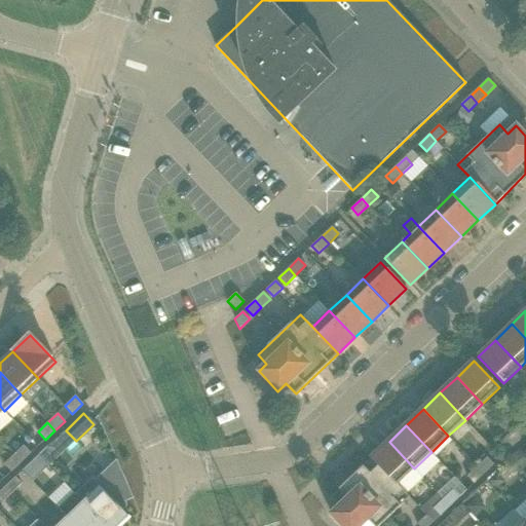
[(511,435),(518,442),(525,433),(525,430),(521,425),(511,435)]
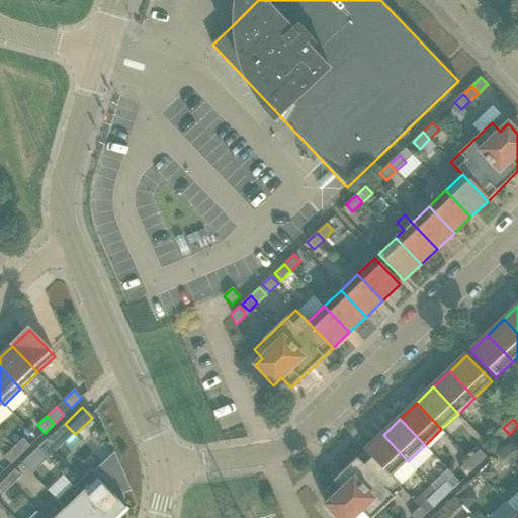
[(510,435),(503,428),(499,423),(489,433),(500,444),(510,435)]
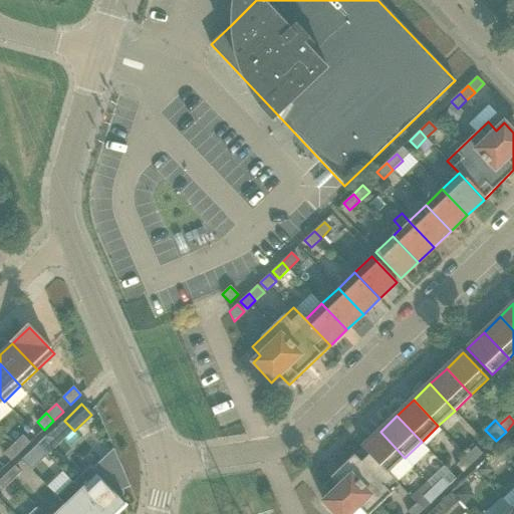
[(380,432),(363,447),(389,473),(405,458),(380,432)]
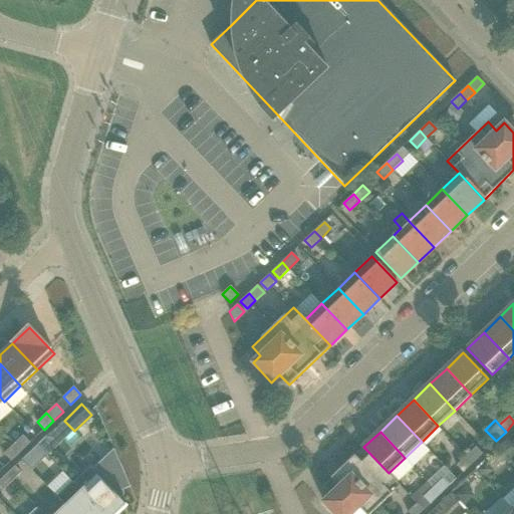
[(13,444),(20,452),(30,443),(22,436),(13,444)]
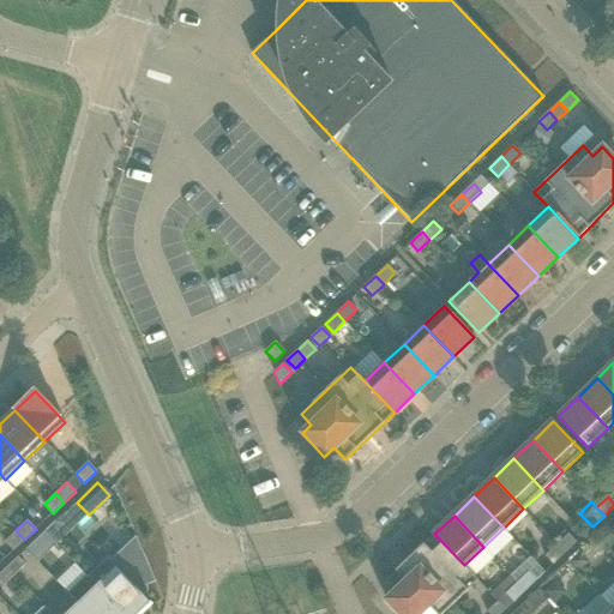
[(55,521),(44,531),(52,539),(62,528),(55,521)]
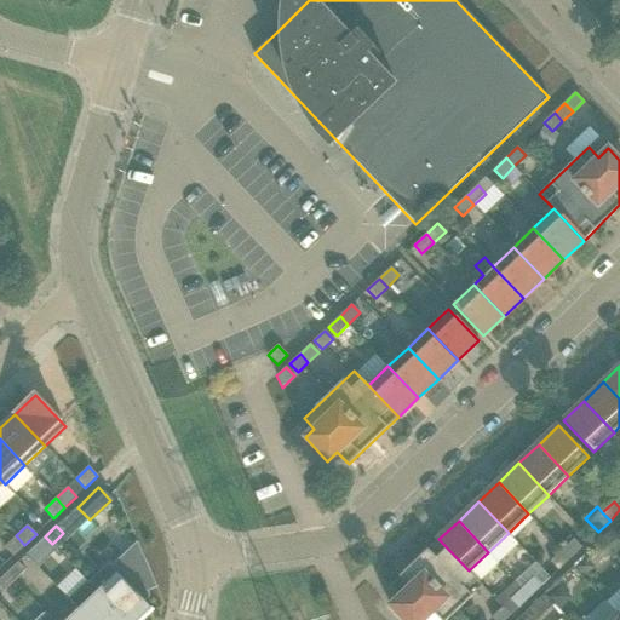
[(619,535),(613,528),(601,540),(614,554),(619,547),(619,535)]
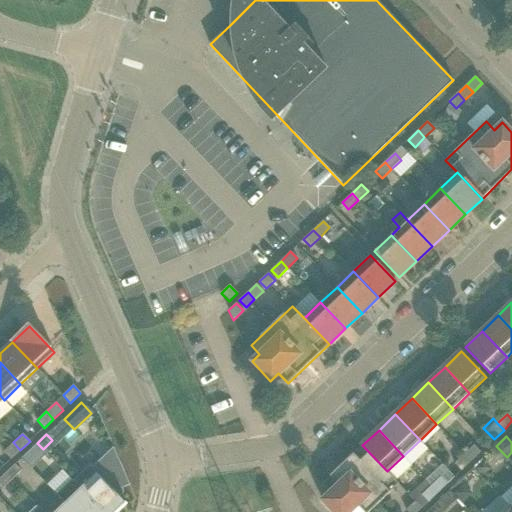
[(20,450),(13,442),(4,451),(11,459),(20,450)]
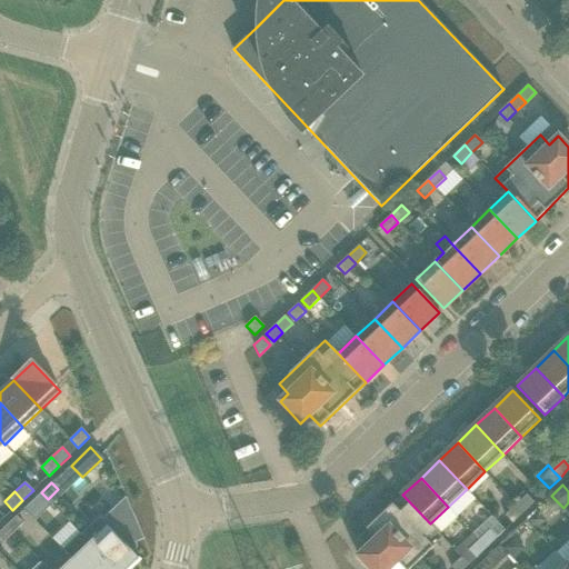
[(41,492),(31,501),(23,509),(35,521),(52,505),(48,499),(41,492)]
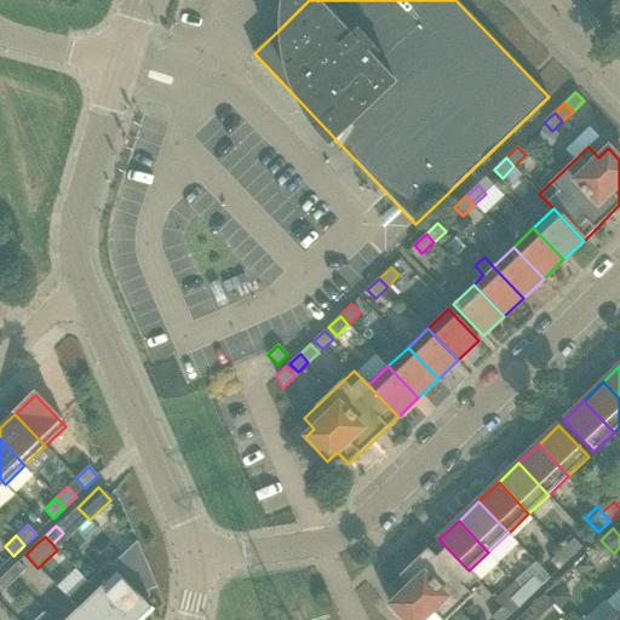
[(469,570),(438,539),(389,586),(401,598),(391,608),(402,619),(446,619),(483,586),(469,570)]
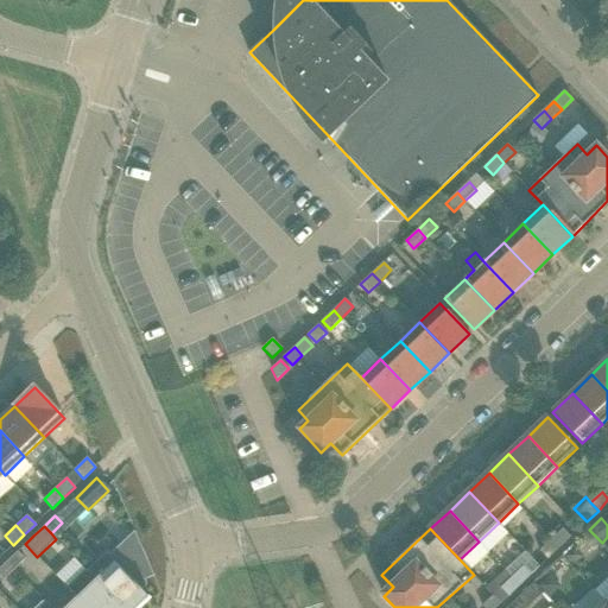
[(551,539),(559,548),(570,537),(563,529),(551,539)]
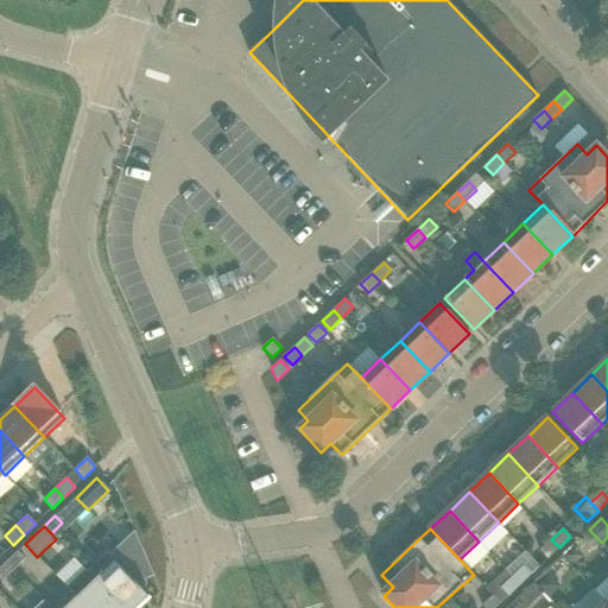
[(154,576),(135,532),(133,532),(134,533),(111,557),(107,553),(89,571),(88,570),(87,571),(88,572),(121,607),(132,607),(134,607),(139,607),(150,599),(141,590),(145,587),(146,584),(146,583),(146,582),(146,580),(154,576)]
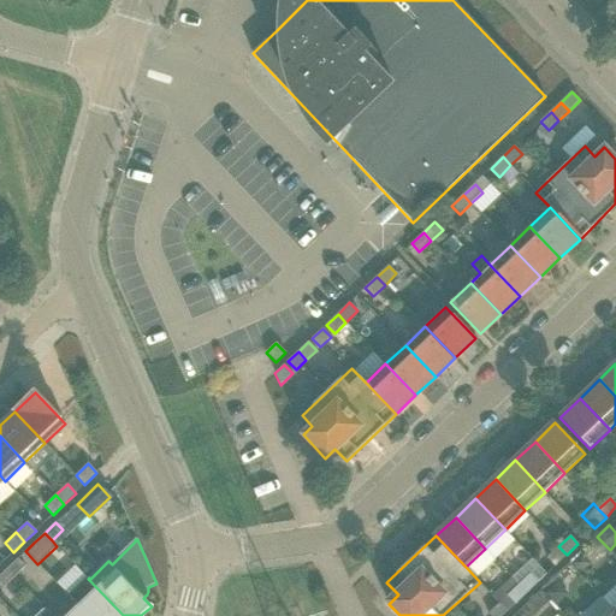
[(567,555),(558,546),(546,558),(555,567),(567,555)]
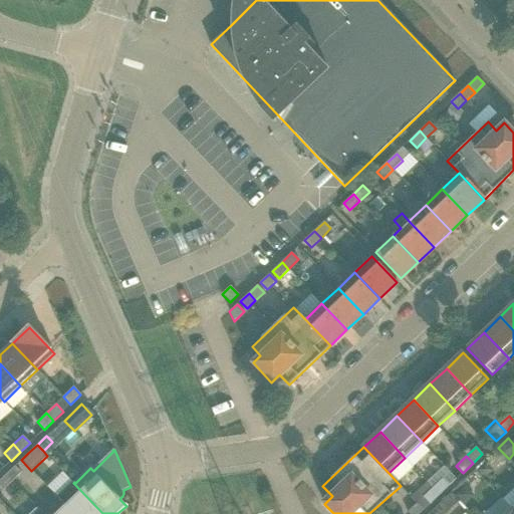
[(15,466),(5,474),(12,481),(21,472),(15,466)]
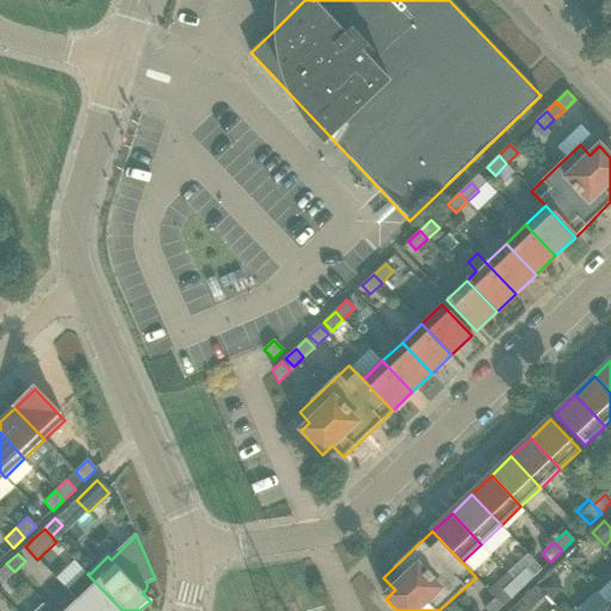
[(68,586),(85,571),(75,561),(59,576),(68,586)]
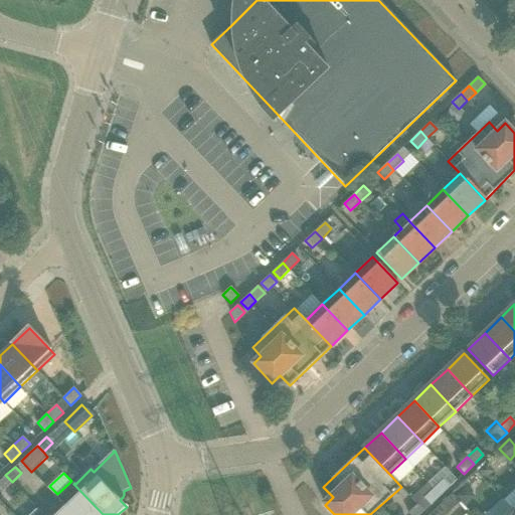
[(12,482),(5,475),(0,480),(0,488),(2,491),(12,482)]
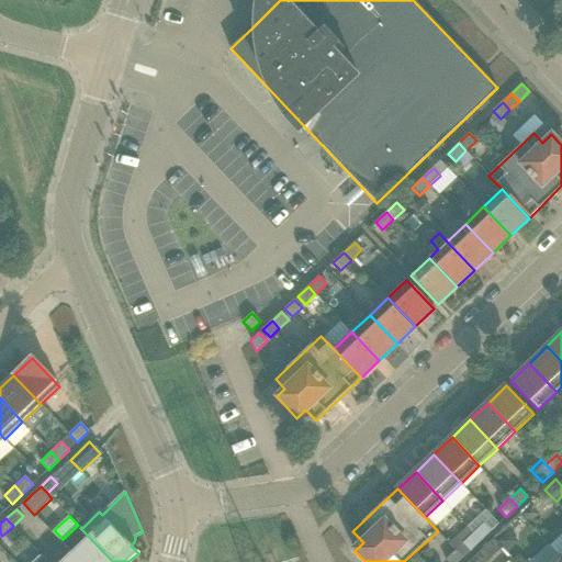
[(484,524),(473,534),(481,541),(491,531),(484,524)]
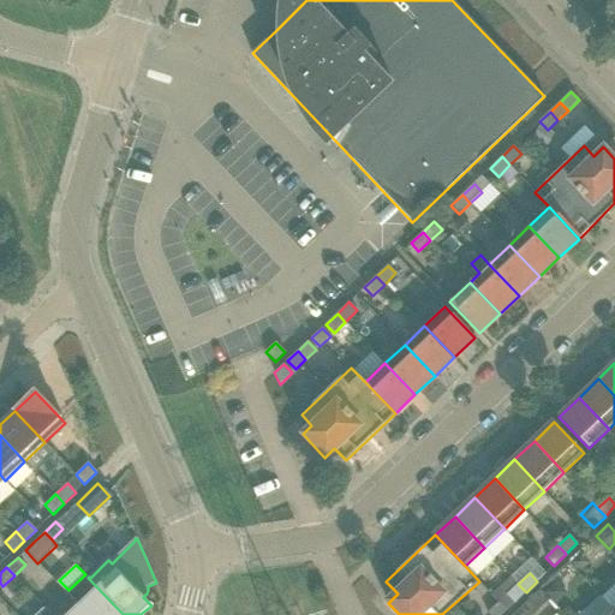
[(85,575),(66,592),(78,604),(87,614),(123,614),(89,579),(88,578),(85,575)]
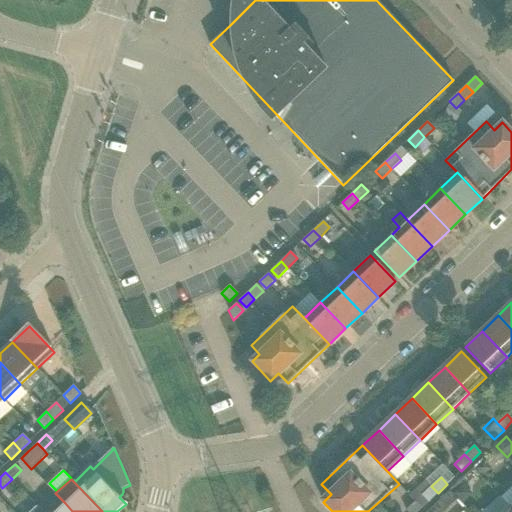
[(462,484),(452,494),(462,504),(472,494),(462,484)]
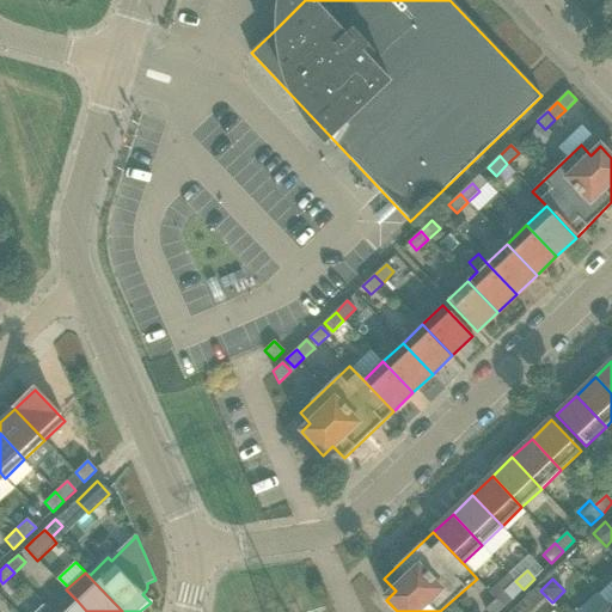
[(524,589),(515,581),(503,592),(512,600),(524,589)]
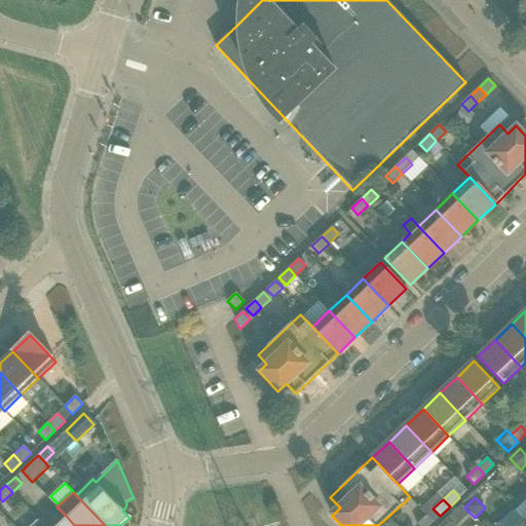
[(438,525),(455,525),(470,513),(461,504),(438,525)]
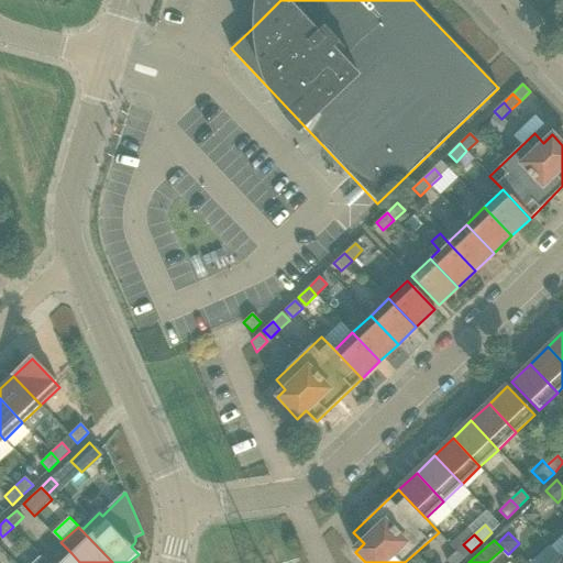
[(448,562),(459,562),(463,560),(456,552),(446,561),(448,562)]
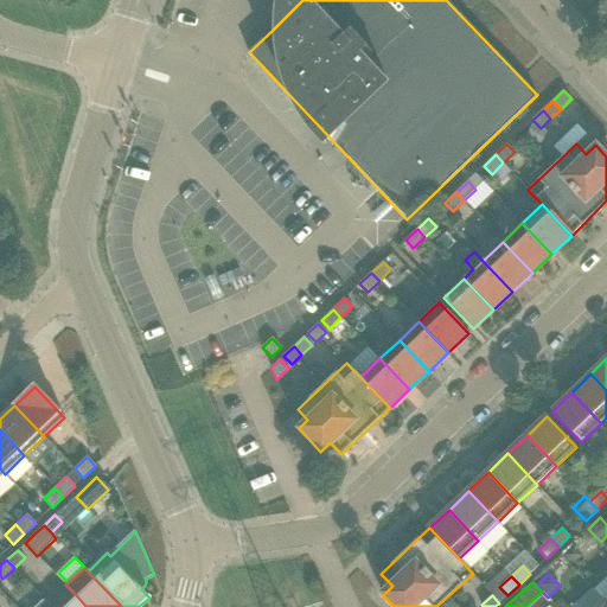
[(85,606),(77,596),(65,606),(85,606)]
